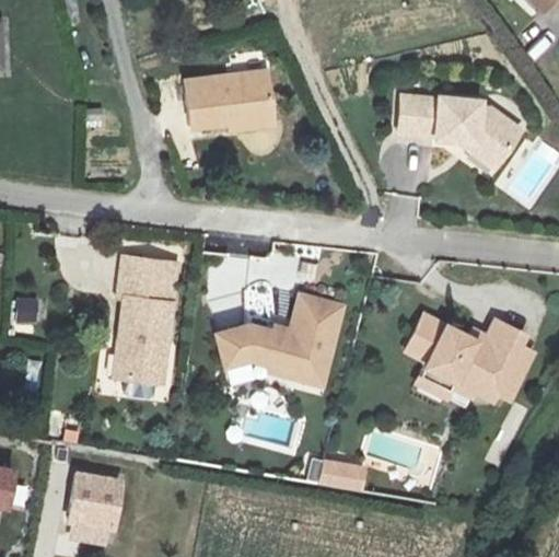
[(190,125),(230,119),(231,126),(274,120),(266,68),(185,80),(190,125)]
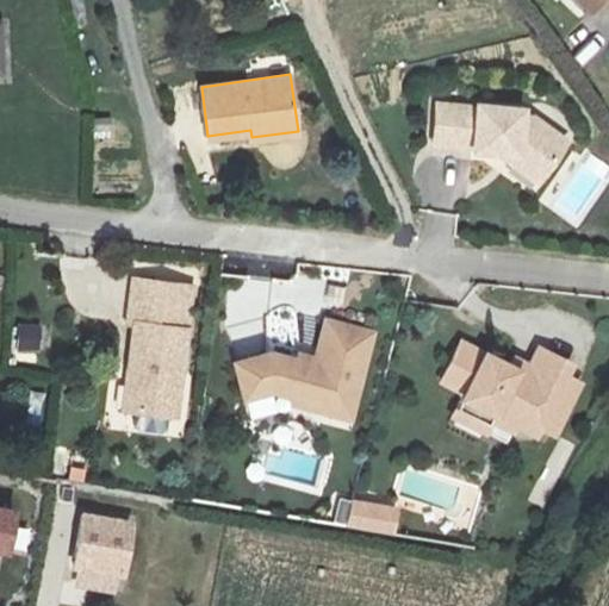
[(536,179),(565,139),(530,113),(521,112),(522,106),(477,101),(476,105),(437,101),(433,139),(472,143),(472,147),(496,150),(536,179)]
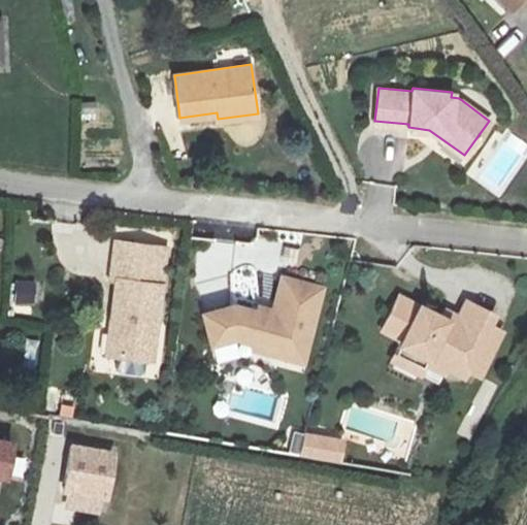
[(114,276),(106,351),(151,356),(165,244),(113,238),(109,275),(114,276)]
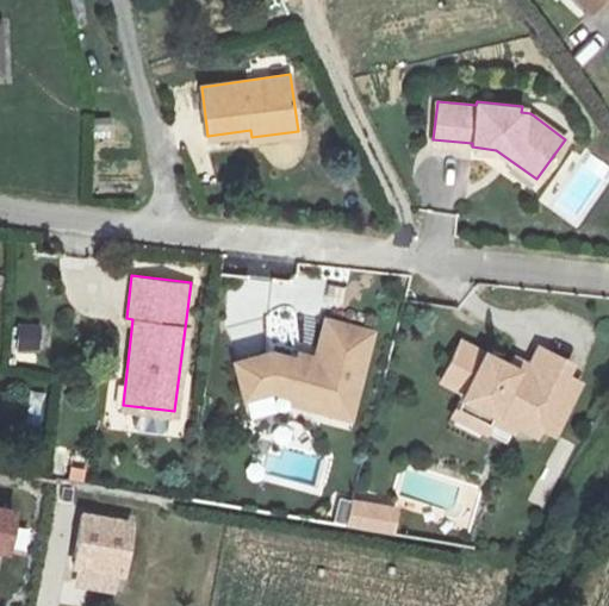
[(350,418),(373,332),(325,320),(315,363),(271,351),(235,361),(244,395),(271,391),(290,395),(292,403),(310,407),(350,418)]
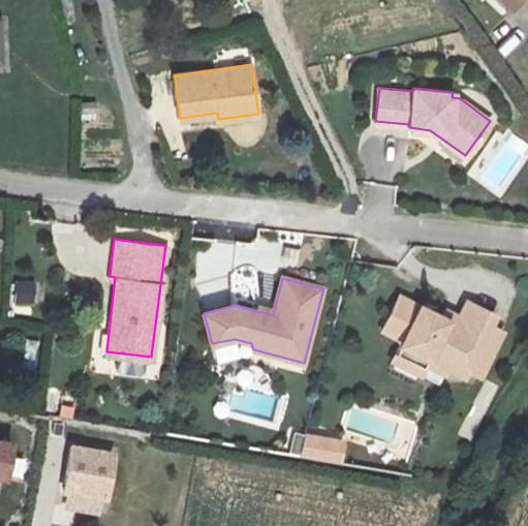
[(12,307),(31,308),(33,280),(16,279),(12,307)]
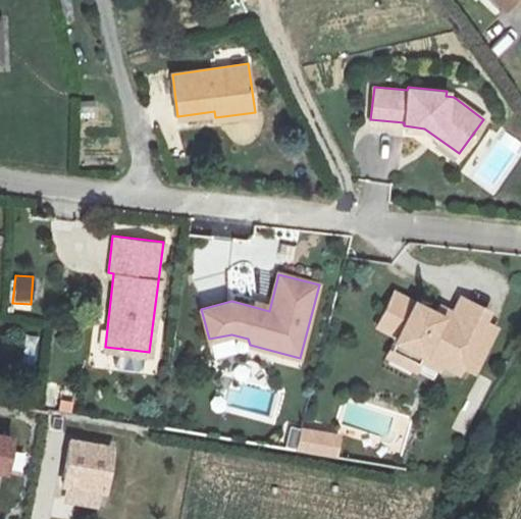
[(397,332),(387,354),(435,376),(444,361),(461,370),(464,363),(476,369),(498,325),(485,319),(490,309),(463,296),(456,311),(443,305),(439,312),(394,290),(377,323),(397,332)]
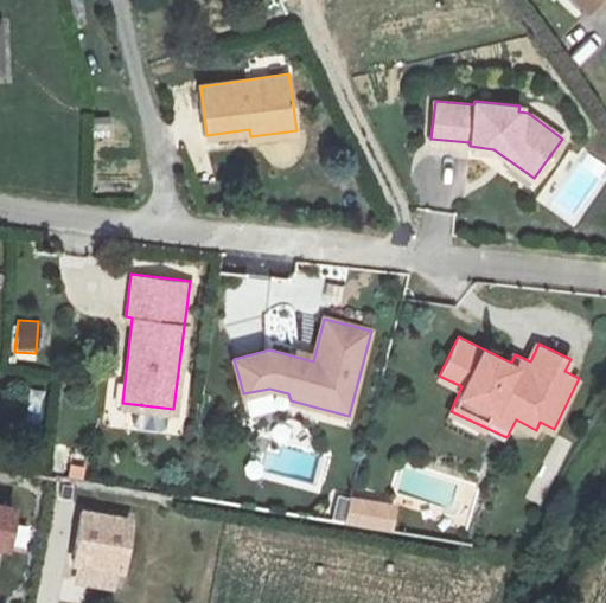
[(553,435),(525,496),(541,502),(568,441),(553,435)]
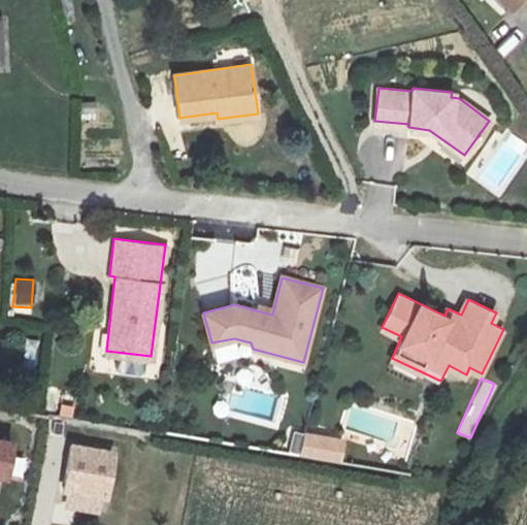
[(344,439),(307,432),(303,453),(340,459),(344,439)]
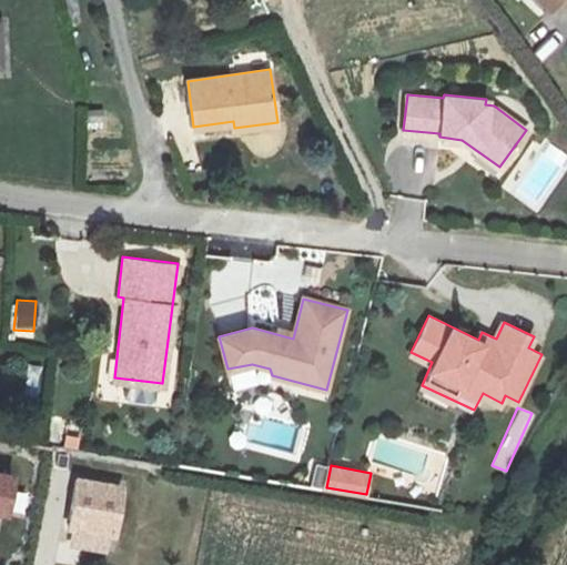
[(0,513),(10,515),(18,473),(0,468),(0,513)]
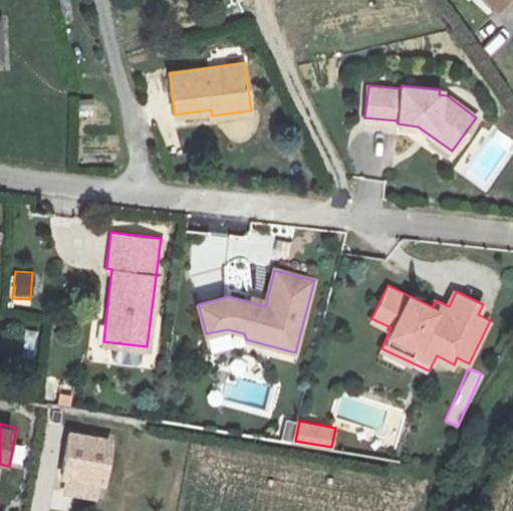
[(65,479),(62,492),(95,498),(97,485),(103,487),(112,436),(64,428),(56,479),(65,479)]
